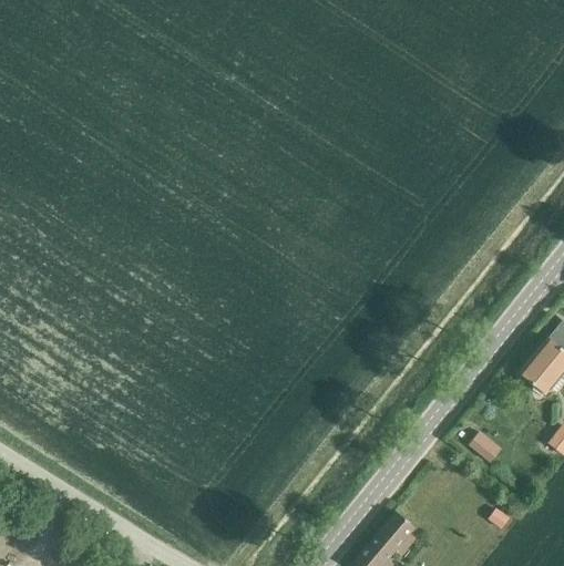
[(549,336),(520,371),(521,371),(522,370),(534,379),(532,381),(535,384),(536,382),(547,391),(549,391),(546,393),(547,393),(563,373),(563,350),(563,347),(562,346),(560,347),(549,338),(550,337),(549,336)]
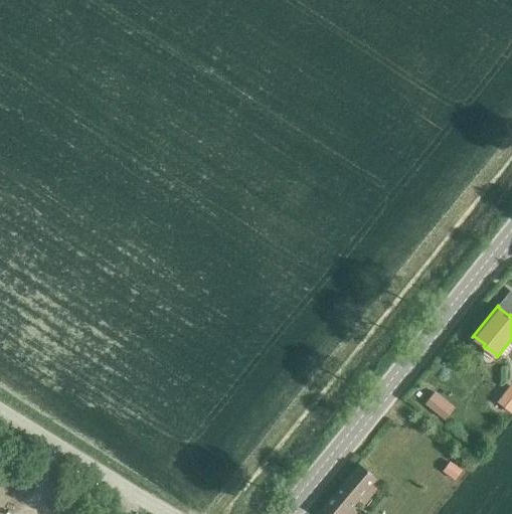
[(434,394),(427,403),(446,418),(453,410),(434,394)]
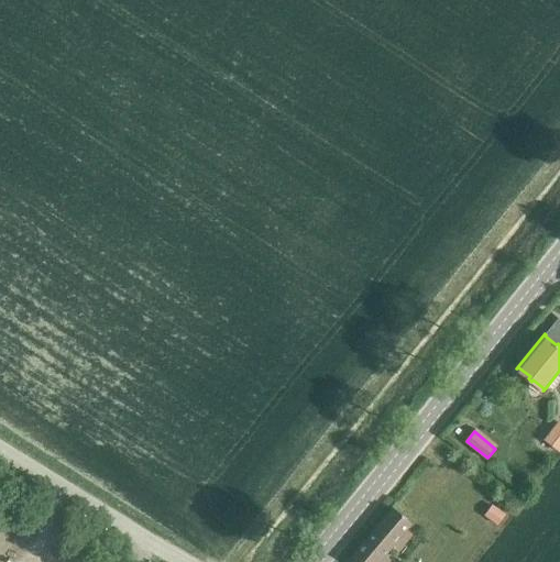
[(493,505),(485,516),(498,526),(506,515),(493,505)]
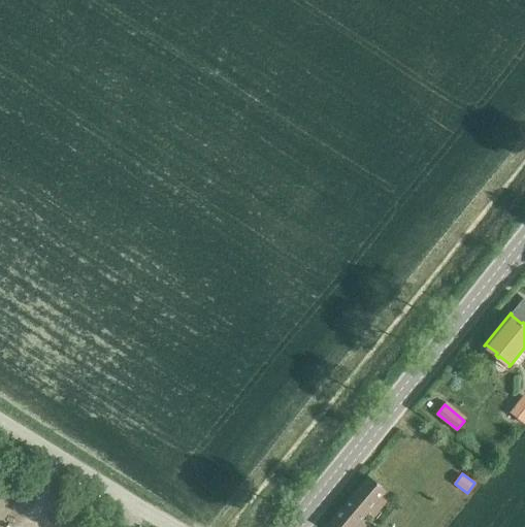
[(355,526),(365,515),(371,520),(386,501),(380,496),(385,490),(367,476),(328,525),(330,526),(355,526)]
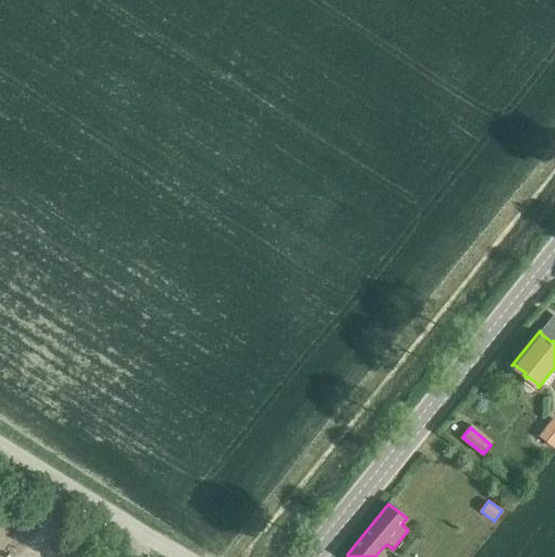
All buildings are outlined.
